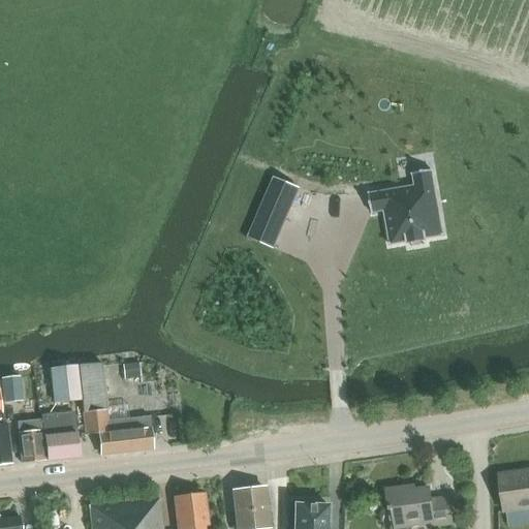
[(370,194),(369,194),(372,214),(374,214),(384,212),(391,244),(390,244),(391,246),(392,246),(408,243),(408,245),(410,244),(425,242),(427,242),(427,240),(442,237),(442,238),(444,237),(443,236),(432,173),(432,170),(413,174),(413,176),(415,187),(370,194)]
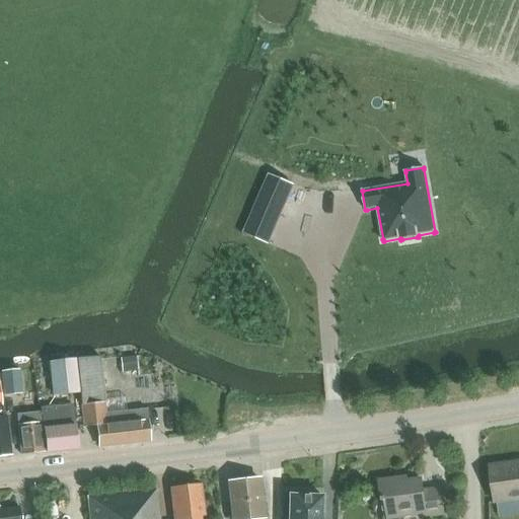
[(269,175),(256,206),(281,217),(294,187),(269,175)]
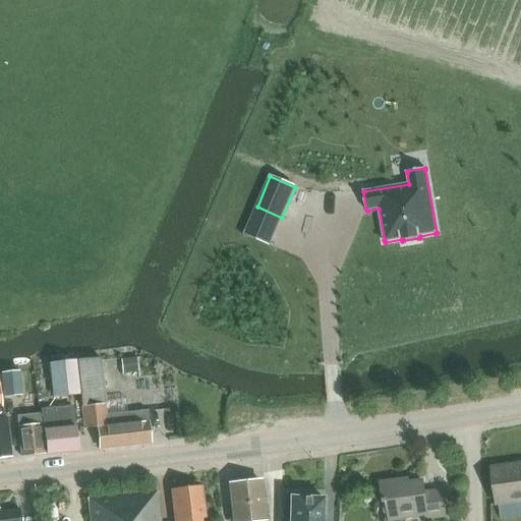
[(300,246),(301,235),(276,232),(275,243),(300,246)]
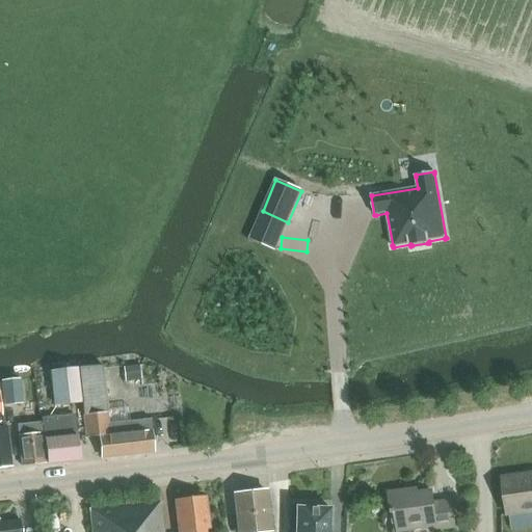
[(103,366),(78,368),(82,403),(86,437),(99,436),(102,458),(102,459),(153,454),(153,452),(150,420),(130,422),(128,406),(107,408),(103,366)]
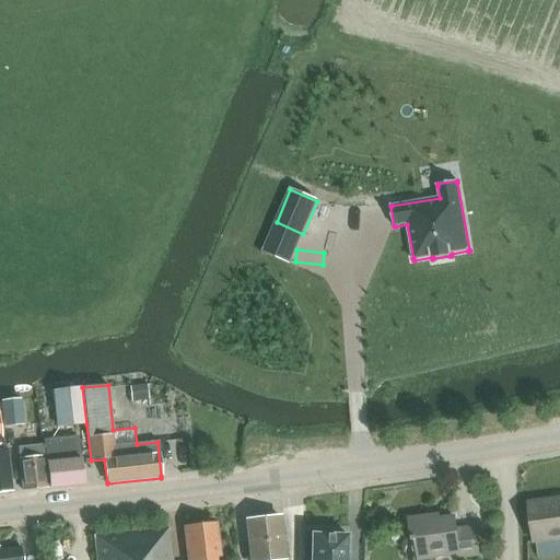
[(82,387),(53,391),(57,428),(86,424),(82,387)]
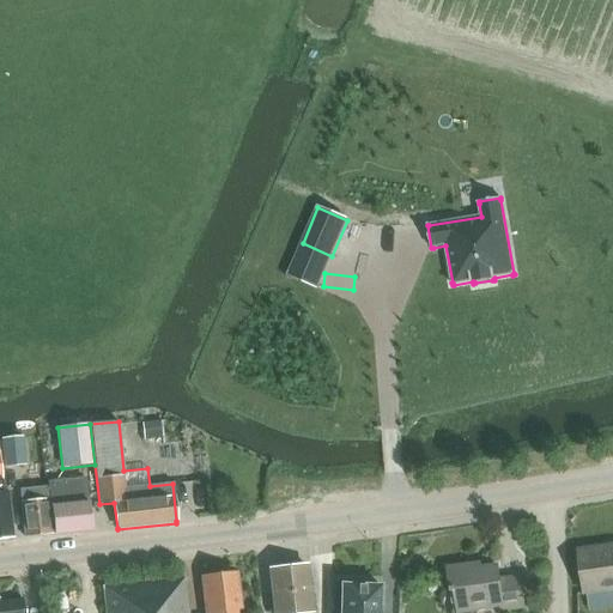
[(22,438),(1,441),(4,467),(24,466),(22,438)]
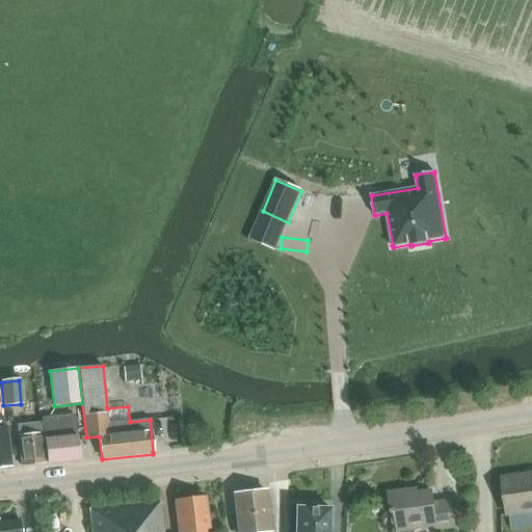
[(0,416),(0,469),(9,469),(5,426),(1,426),(0,416)]
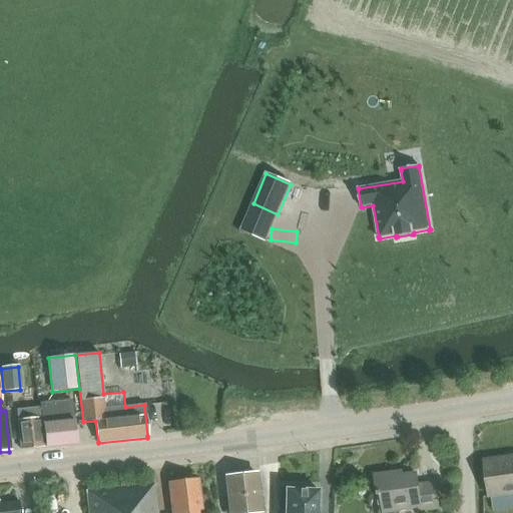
[(76,445),(71,402),(41,405),(46,449),(76,445)]
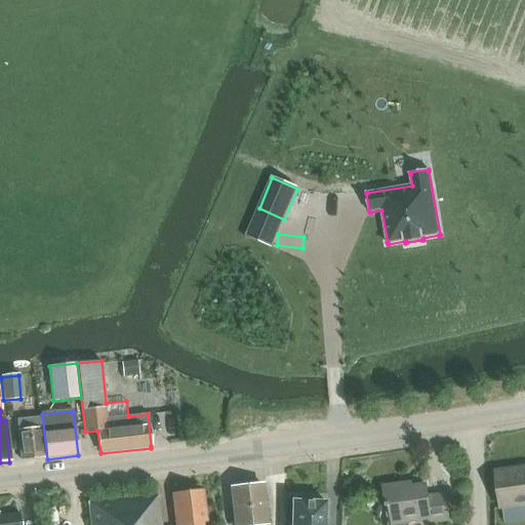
[(39,417),(17,420),(22,461),(43,458),(40,428),(39,417)]
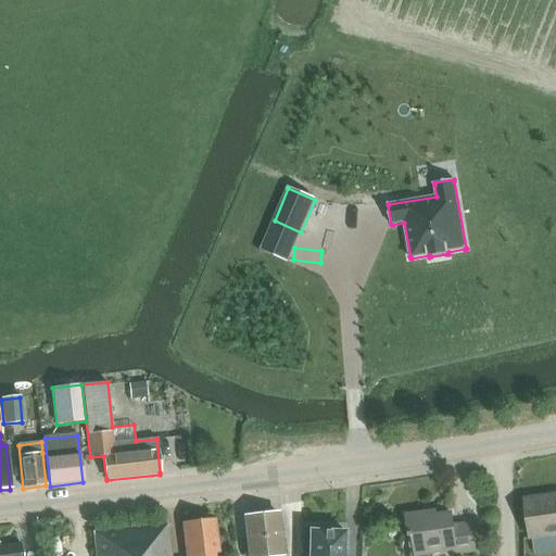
[(555,495),(547,496),(547,495),(526,497),(531,538),(555,534),(555,495)]
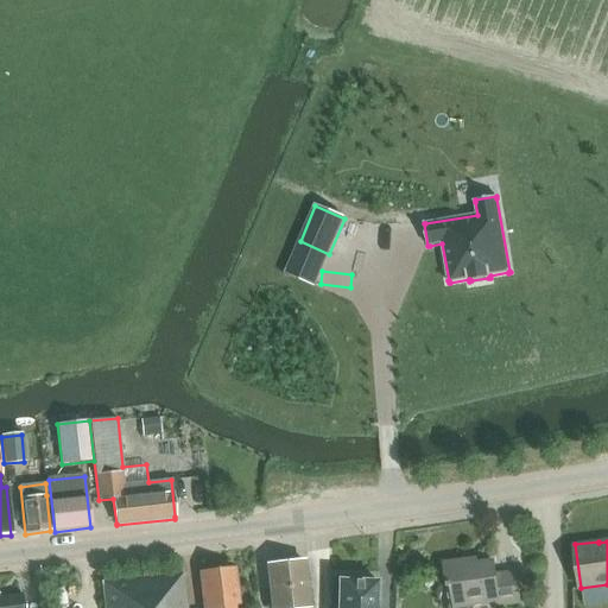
[(466,561),(443,563),(445,587),(451,587),(454,601),(453,602),(451,605),(450,606),(450,607),(473,607),(472,603),(494,600),(496,605),(518,602),(515,574),(494,576),(493,563),(467,565),(466,561)]
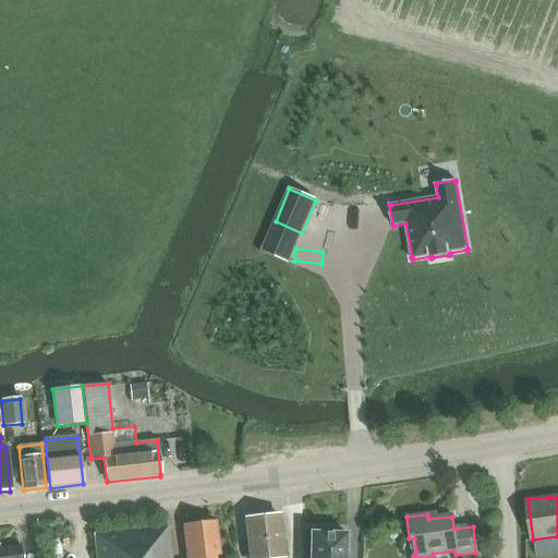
[(215,557),(215,555),(221,555),(217,522),(216,522),(211,516),(202,518),(201,523),(183,525),(186,557),(215,557)]
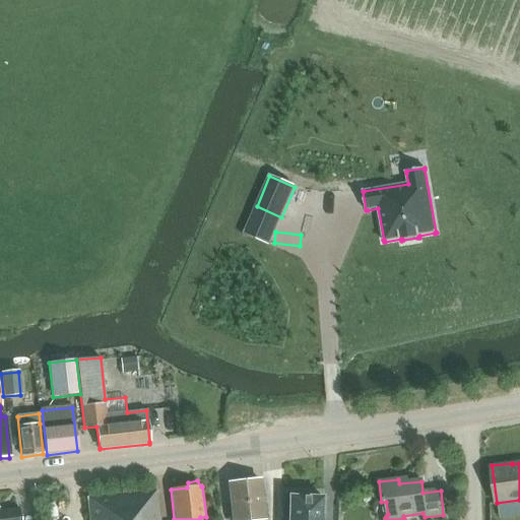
[(263,519),(263,518),(271,517),(268,491),(261,492),(259,480),(229,483),(232,519),(263,519)]
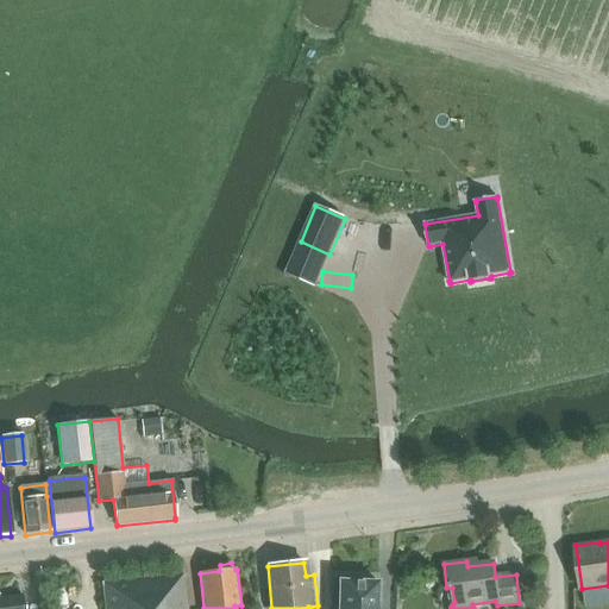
[(183,608),(181,576),(102,584),(105,608),(183,608)]
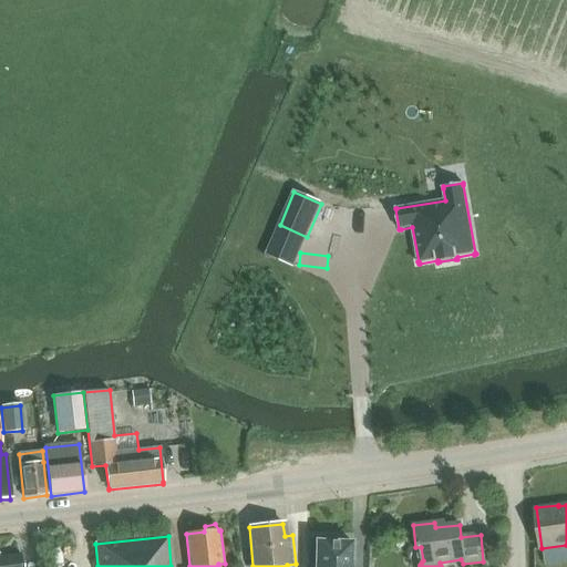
[(352,543),(350,543),(319,542),(316,542),(316,544),(317,544),(315,566),(350,566),(352,545),(352,543)]
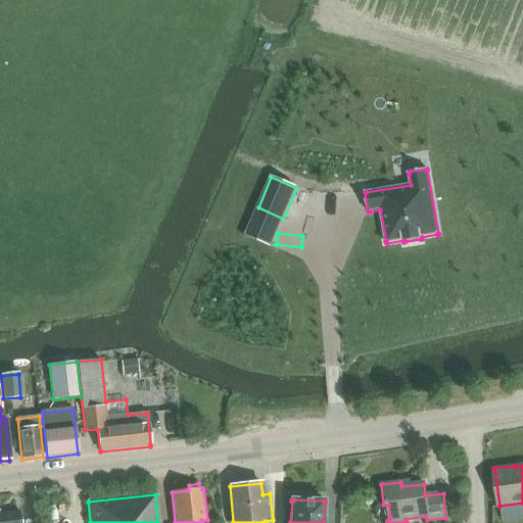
[(18,522),(18,512),(0,514),(0,522),(18,522)]
